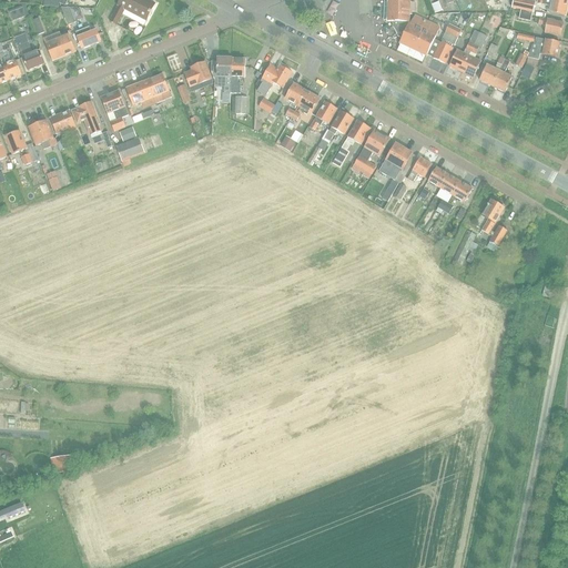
[(118,6),(110,21),(117,24),(125,8),(146,19),(155,3),(148,0),(120,0),(118,6)]
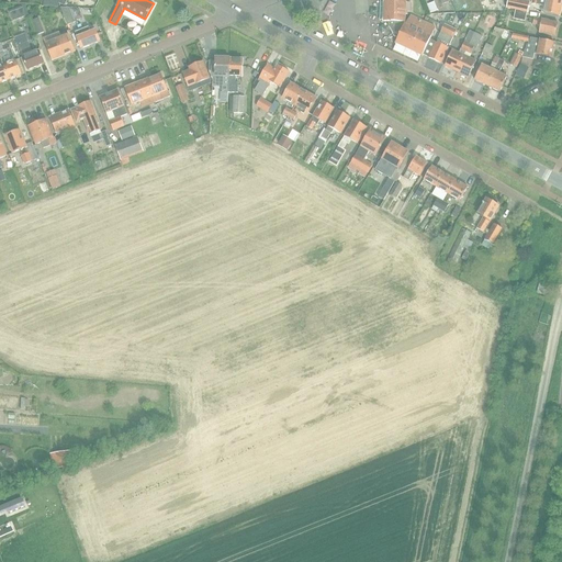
[(407,0),(389,0),(390,0),(388,0),(383,0),(383,21),(389,22),(404,22),(405,14),(407,14),(407,12),(411,12),(411,3),(405,2),(405,1),(408,1),(407,0)]
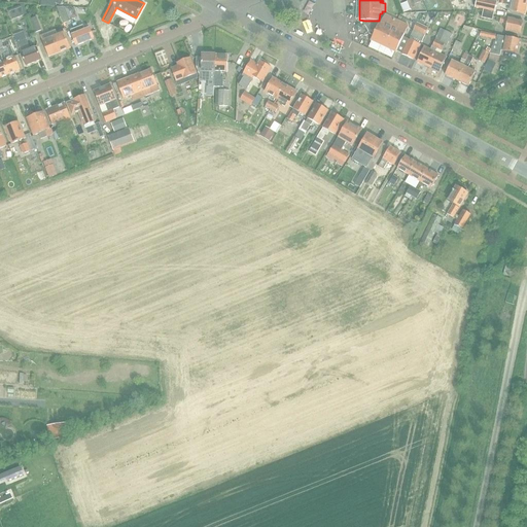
[(477,0),(476,7),(483,9),(494,11),(495,3),(481,0),(477,0)]
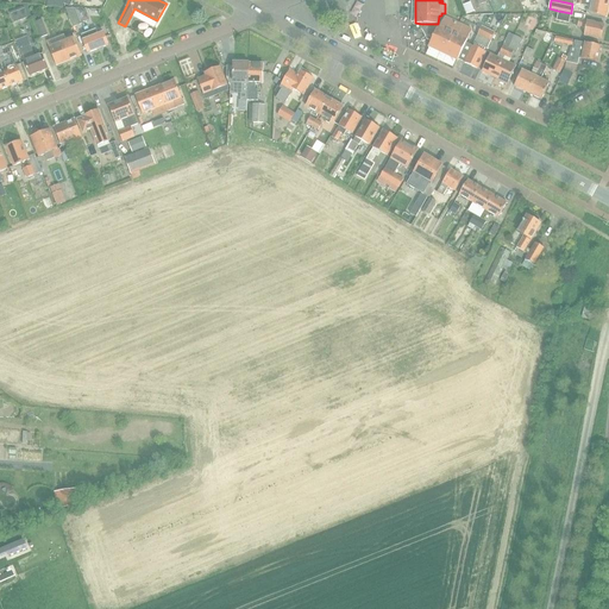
[(606,17),(608,2),(597,0),(576,0),(576,4),(589,6),(588,13),(606,17)]
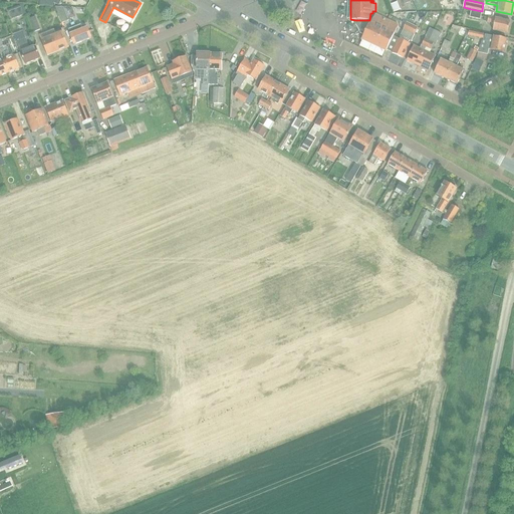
[(397,2),(391,4),(394,12),(400,9),(397,2)]
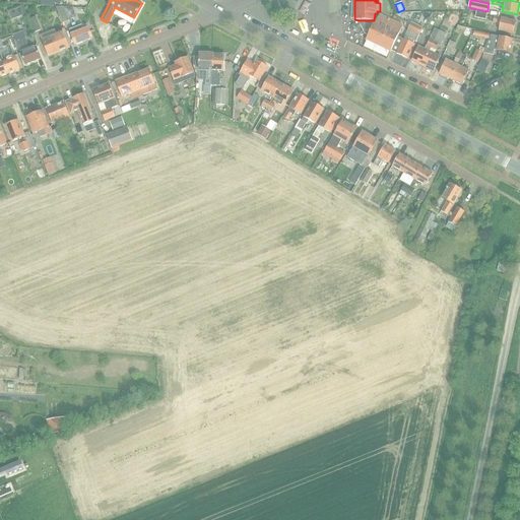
[(63,23),(70,20),(65,8),(57,7),(63,23)]
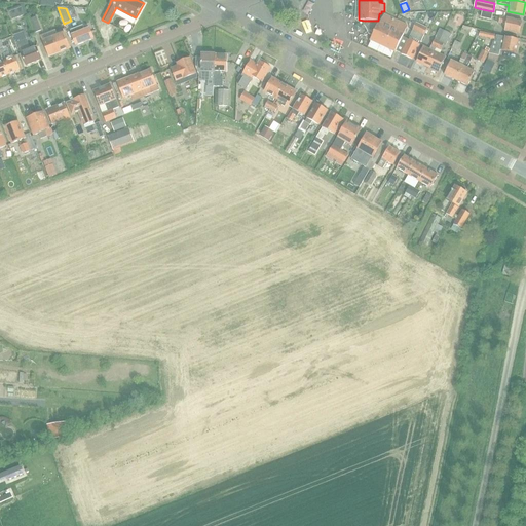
[(8,12),(11,20),(23,15),(21,8),(8,12)]
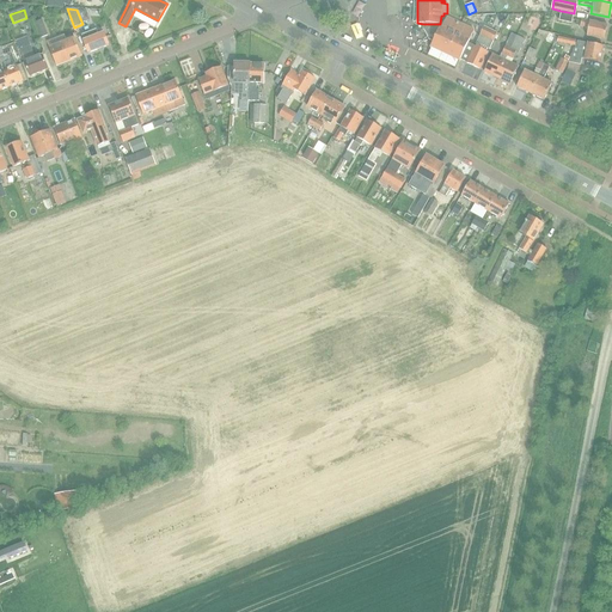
[(571,24),(574,13),(561,11),(558,22),(571,24)]
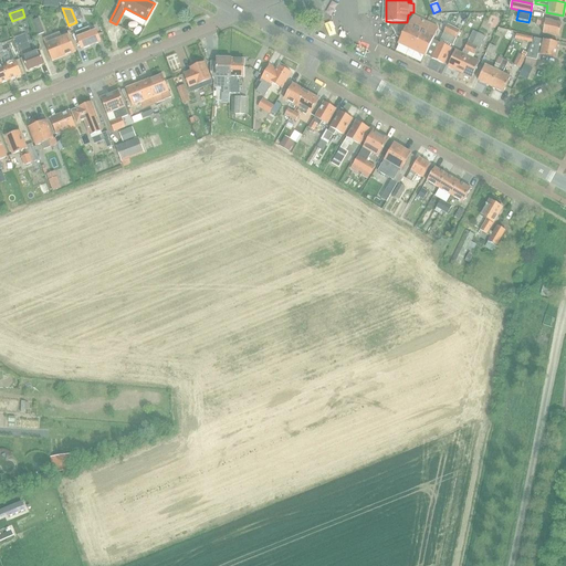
[(410,23),(407,22),(391,22),(391,27),(395,37),(400,39),(398,43),(426,55),(431,58),(439,42),(433,40),(438,28),(413,16),(410,23)]
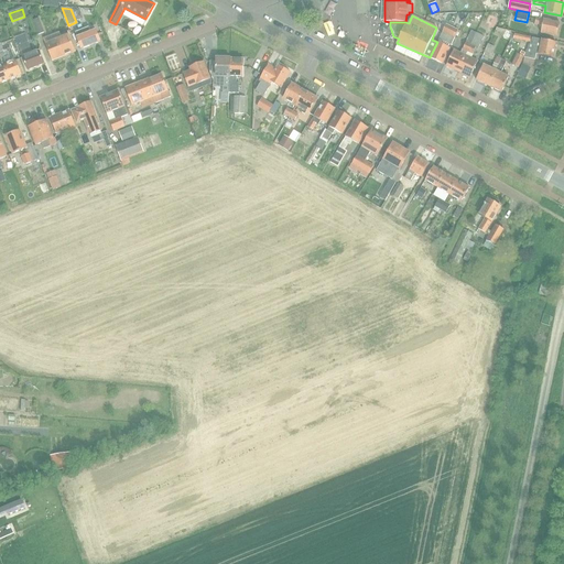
[(542,25),(540,33),(556,36),(560,22),(551,21),(551,20),(535,17),(534,24),(542,25)]
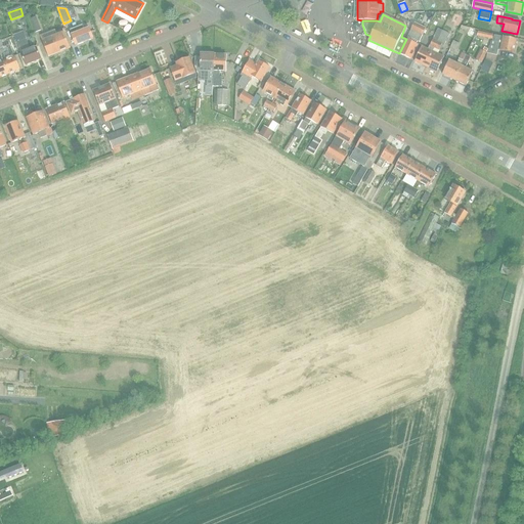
[(34,33),(41,30),(37,17),(29,20),(34,33)]
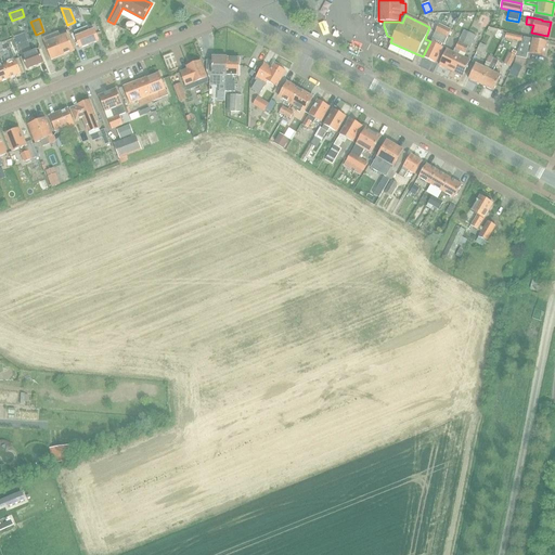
[(430,41),(423,56),(423,57),(435,63),(442,48),(441,47),(442,43),(443,44),(451,30),(439,25),(431,39),(434,39),(433,42),(430,41)]
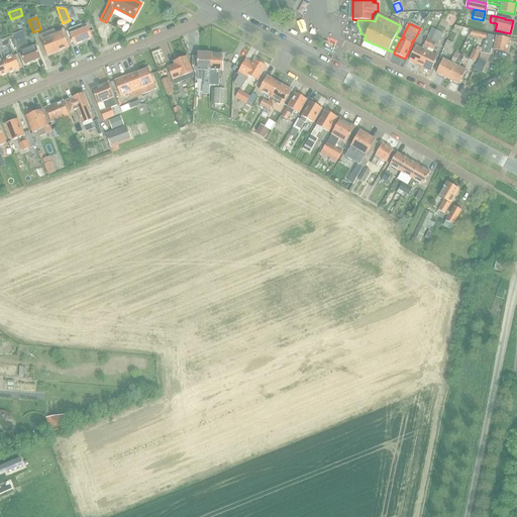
[(458,30),(466,33),(469,26),(461,23),(458,30)]
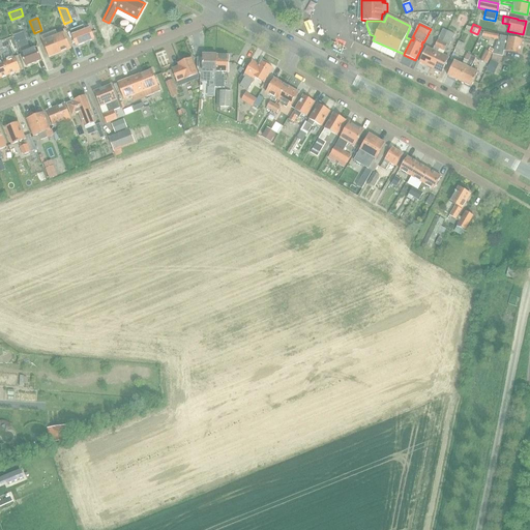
[(82,26),(70,31),(77,46),(94,39),(90,28),(84,31),(82,26)]
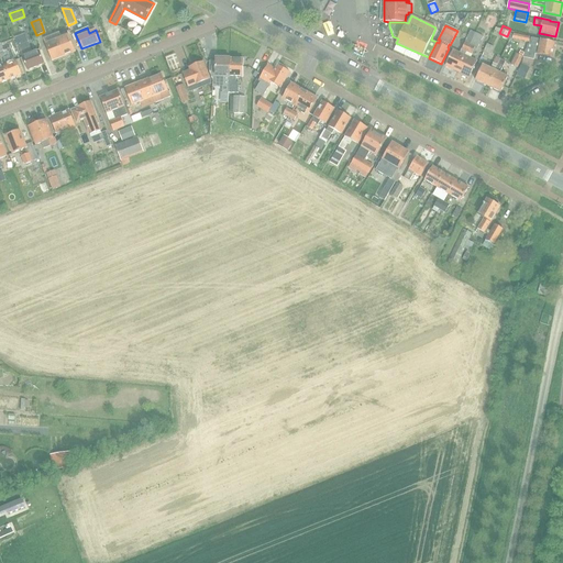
[(471,31),(463,50),(467,52),(476,33),(471,31)]
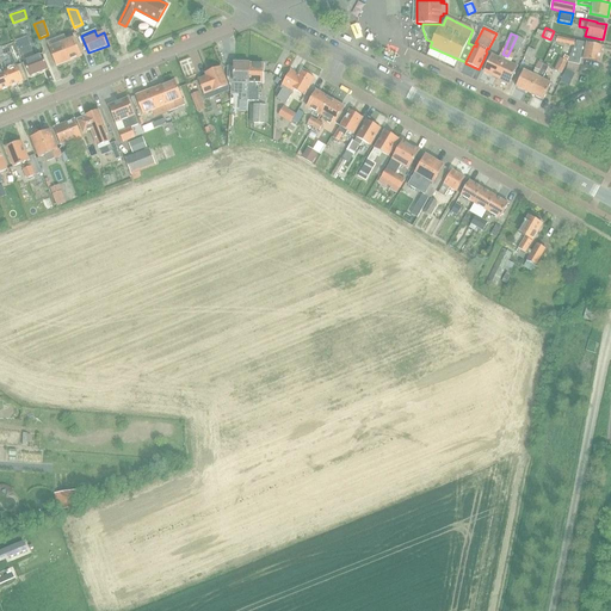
[(517,36),(507,56),(513,59),(516,51),(518,53),(525,39),(517,36)]
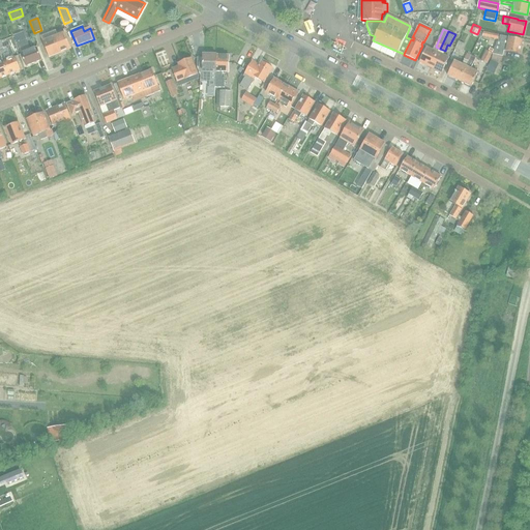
[(24,32),(15,36),(18,43),(26,66),(41,60),(37,48),(31,50),(28,41),(24,32)]
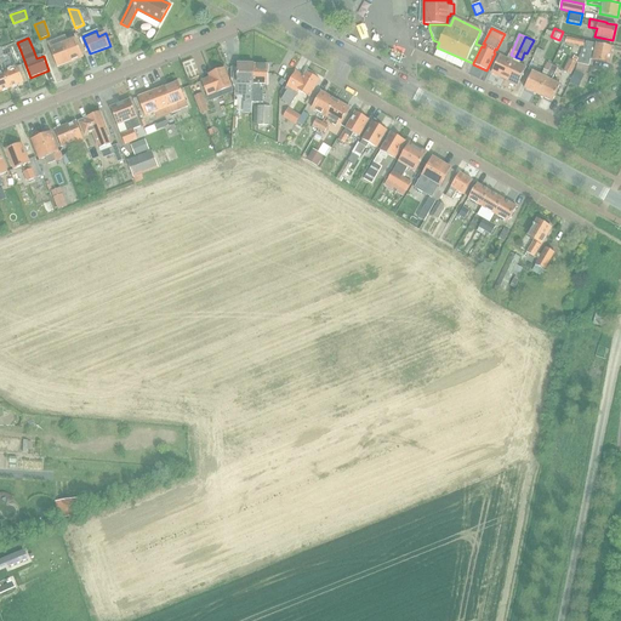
[(67,39),(50,45),(57,67),(84,57),(77,38),(68,41),(67,39)]
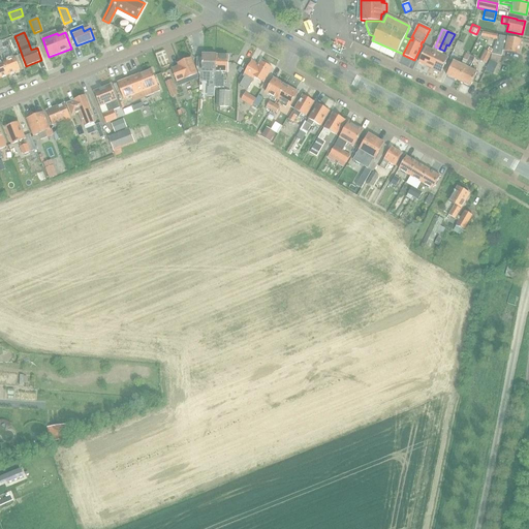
[(521,39),(503,36),(500,35),(491,55),(502,57),(503,51),(519,54),(521,39)]
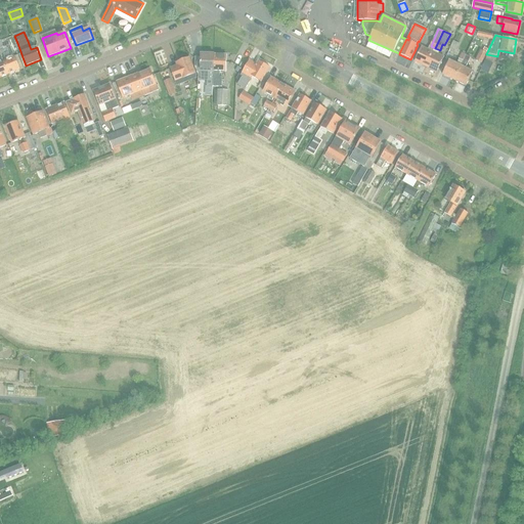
[(459,44),(453,41),(450,49),(454,51),(459,44)]
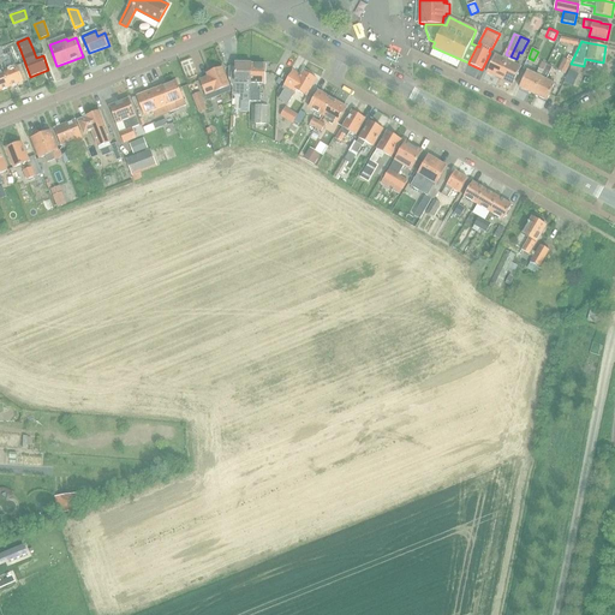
[(3,51),(0,52),(0,63),(4,71),(10,88),(24,82),(17,65),(16,66),(12,58),(6,59),(3,51)]
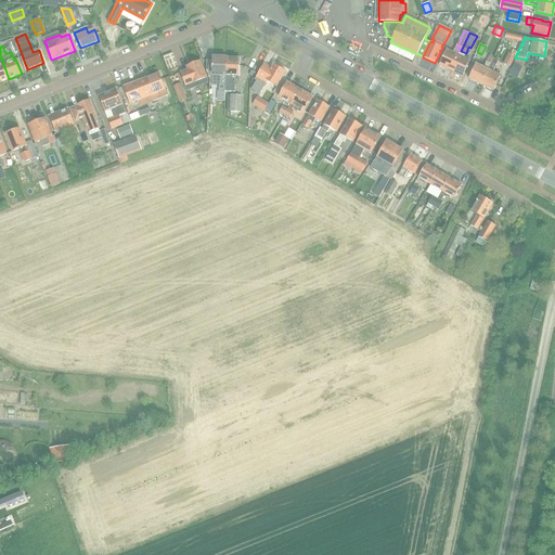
[(447,49),(439,65),(451,71),(459,55),(461,51),(456,49),(454,53),(447,49)]
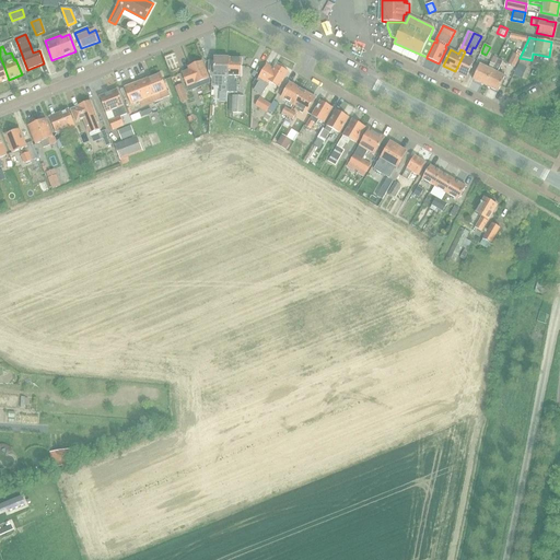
[(463,56),(455,71),(466,77),(474,61),(468,58),(470,54),(465,51),(463,56)]
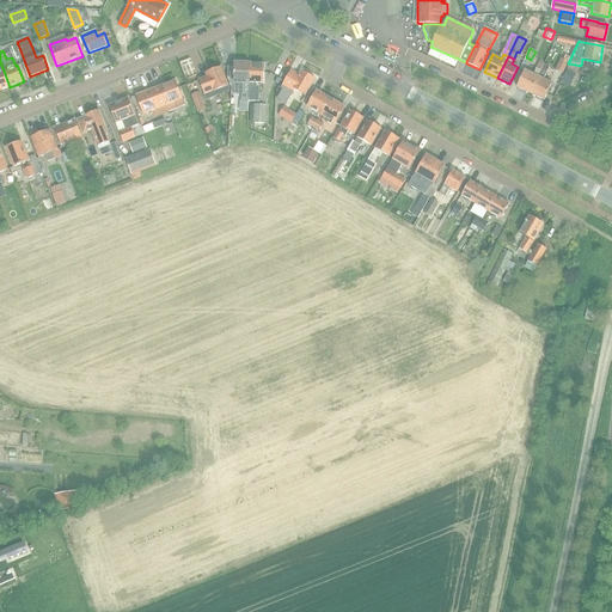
[(556,69),(563,73),(568,62),(563,60),(561,59),(556,69)]
